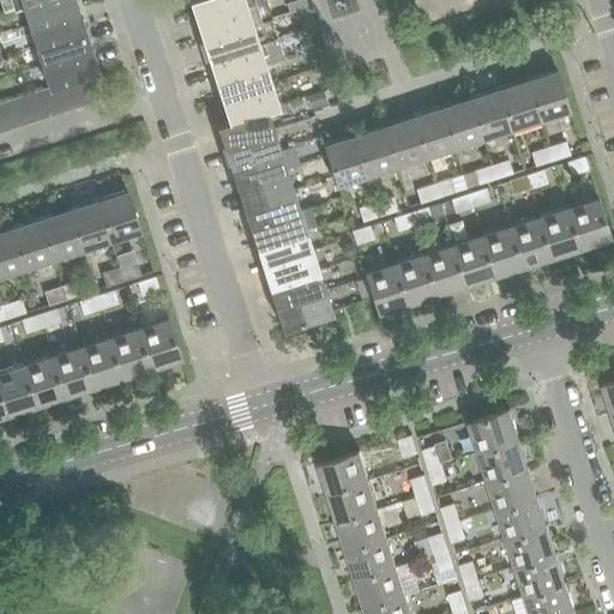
[(78,7),(76,0),(34,0),(22,4),(28,24),(78,7)]
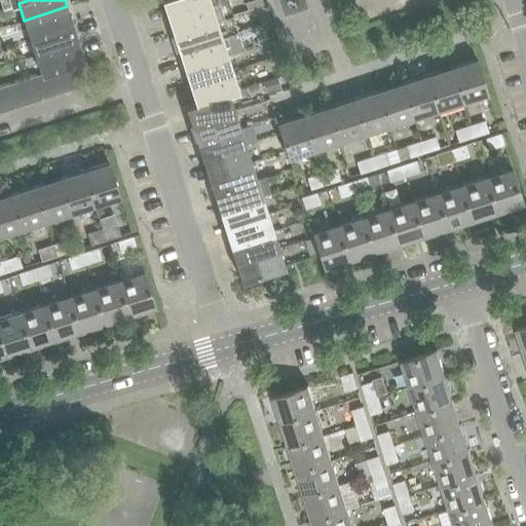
[(161,0),(166,15),(211,2),(210,0),(161,0)]
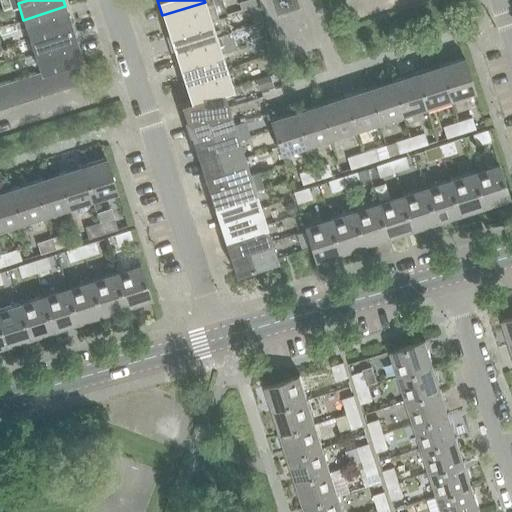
[(255,0),(243,0),(237,2),(240,10),(250,6),(257,4),(255,0)]
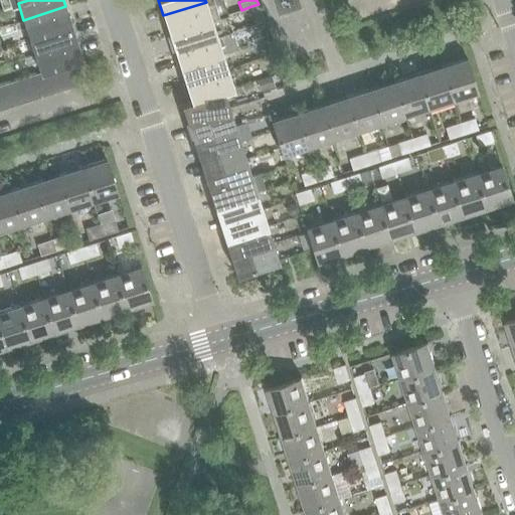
[(163,15),(169,32),(211,19),(206,2),(163,15)]
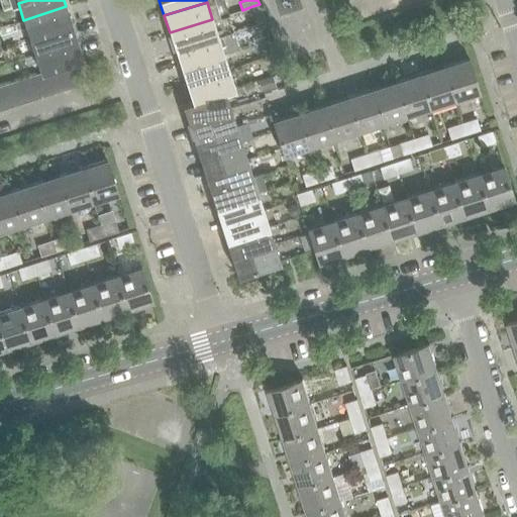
[(265,20),(260,4),(252,6),(259,23),(265,20)]
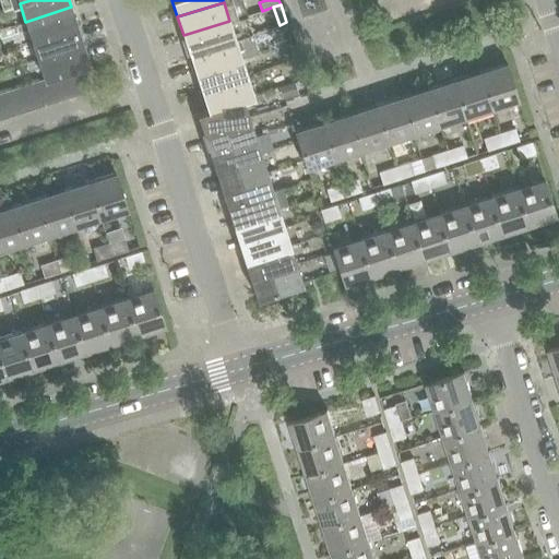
[(78,25),(71,7),(25,22),(31,40),(78,25)]
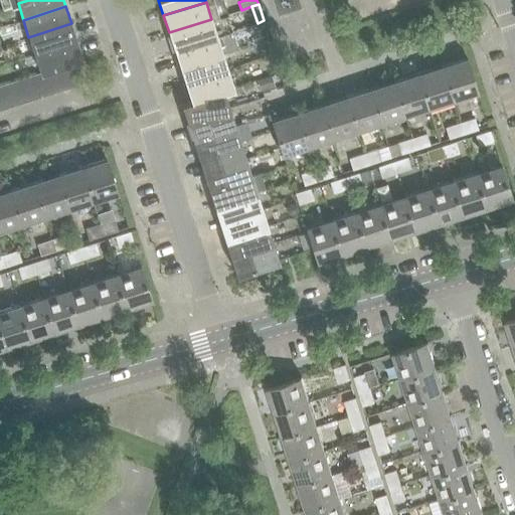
[(169,32),(174,49),(217,36),(211,19),(169,32)]
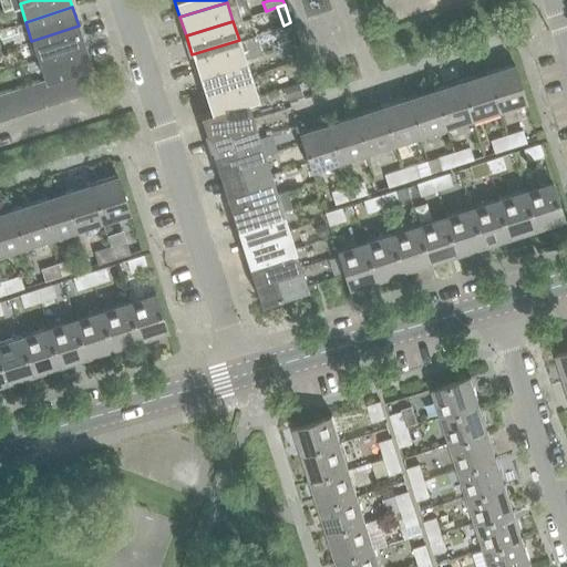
[(84,44),(79,26),(31,41),(38,60),(84,44)]
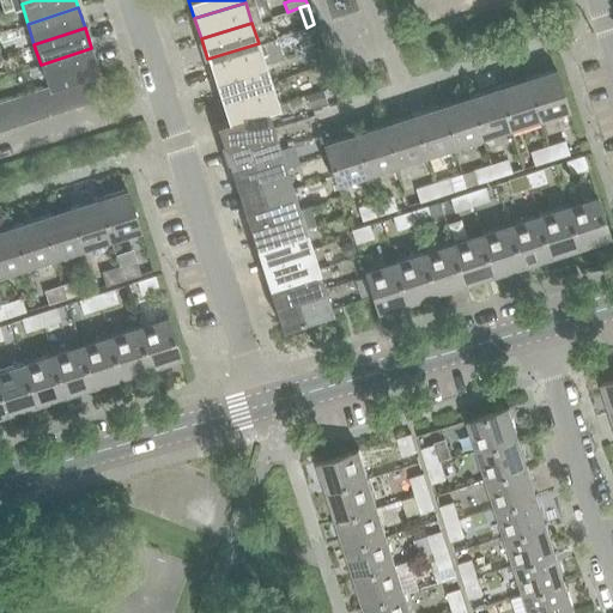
[(284,56),(278,37),(265,41),(271,60),(284,56)]
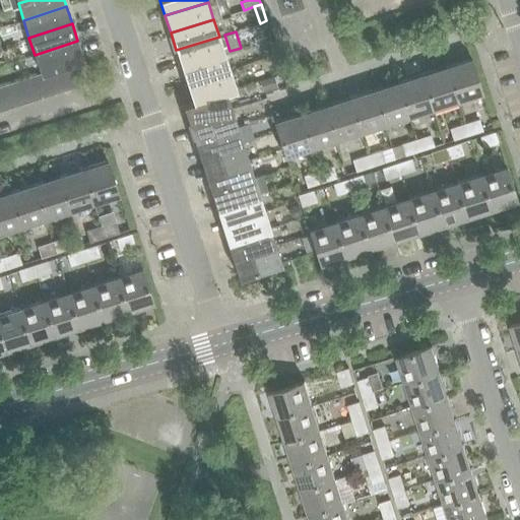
[(176,50),(182,67),(224,53),(219,37),(176,50)]
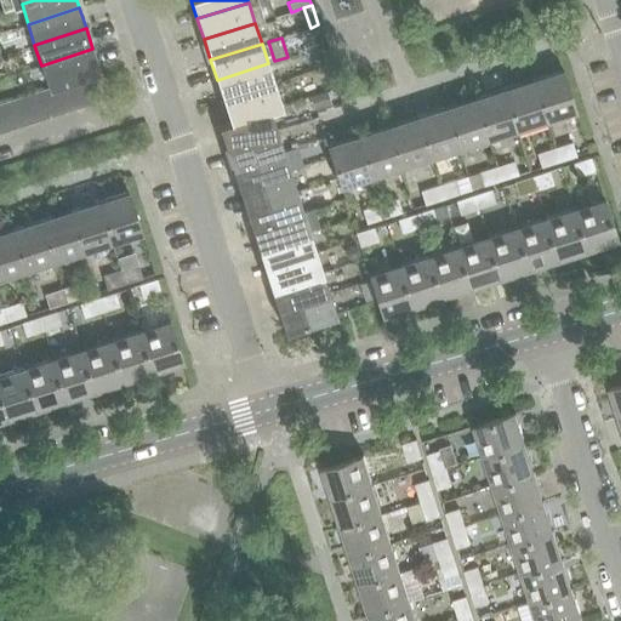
[(49,86),(55,85),(68,80),(81,75),(96,72),(100,70),(92,49),(41,66),(49,86)]
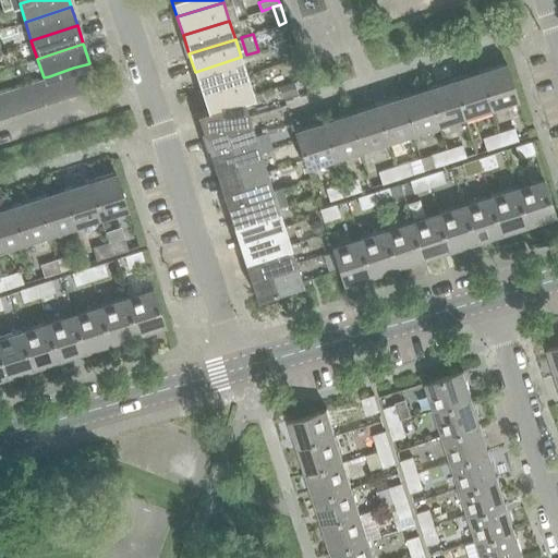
[(195,72),(201,91),(247,75),(241,57),(195,72)]
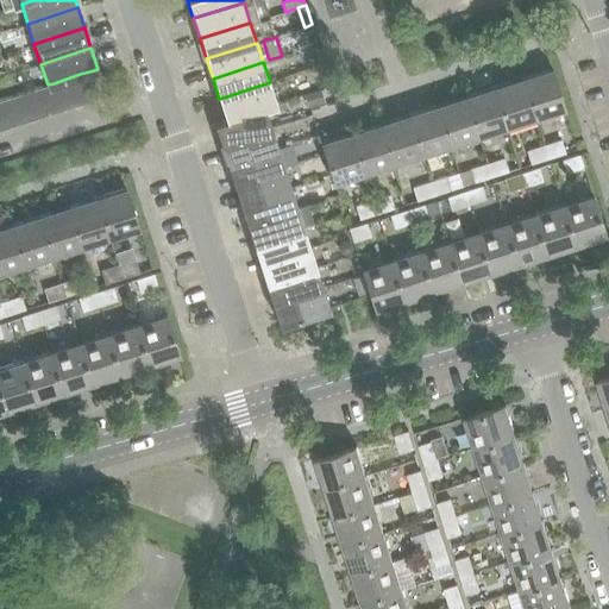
[(552,67),(522,76),(535,118),(565,108),(552,67)]
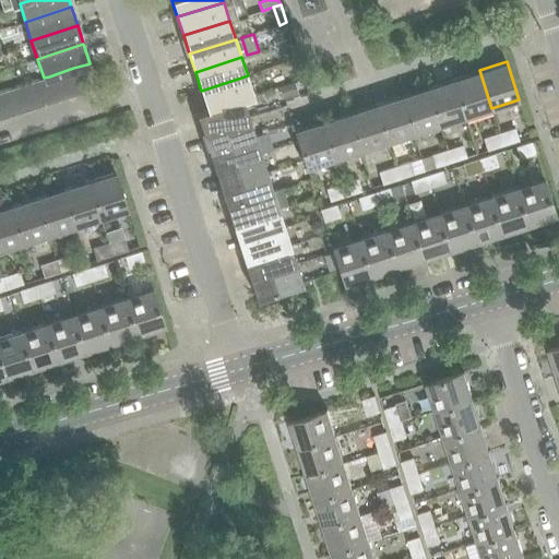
[(94,88),(86,64),(73,68),(82,93),(94,88)]
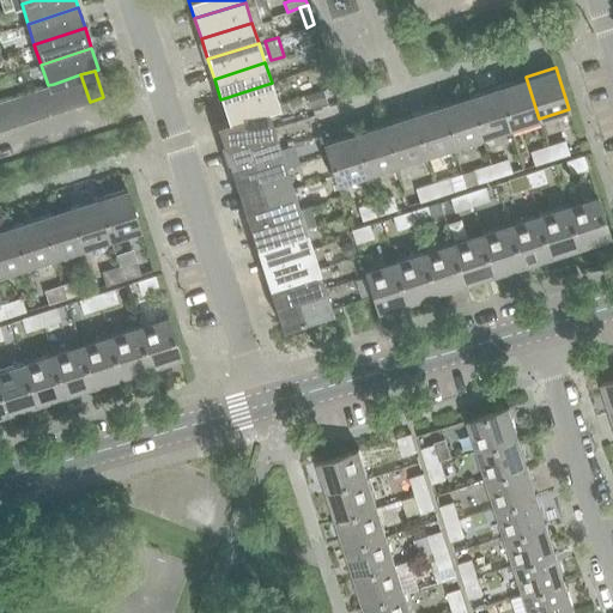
[(90,102),(80,74),(67,79),(76,107),(90,102)]
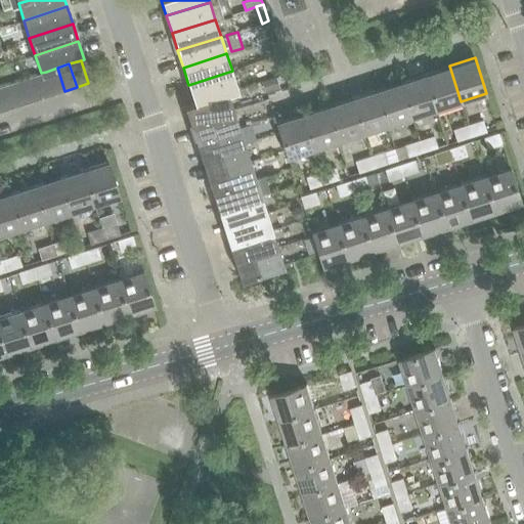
[(449,66),(425,74),(436,108),(461,101),(449,66)]
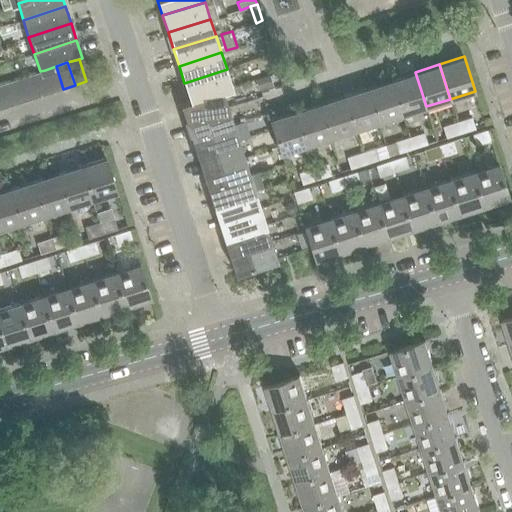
[(63,89),(56,66),(45,70),(52,92),(63,89)]
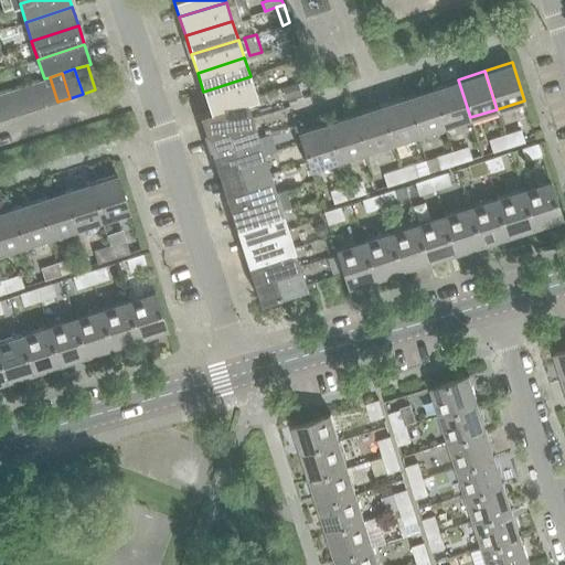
[(203,92),(209,110),(257,97),(251,76),(203,92)]
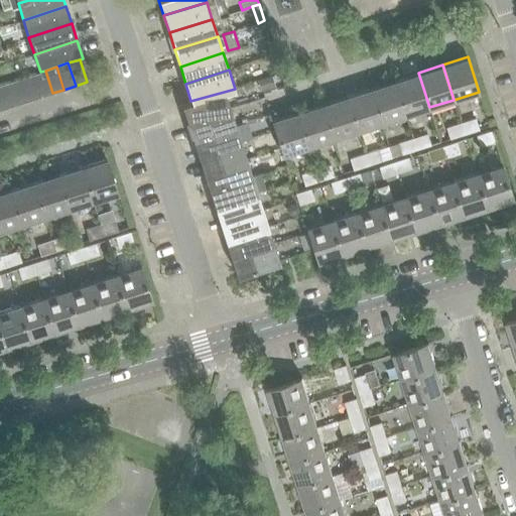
[(45,71),(40,72),(34,74),(41,97),(52,93),(45,71)]
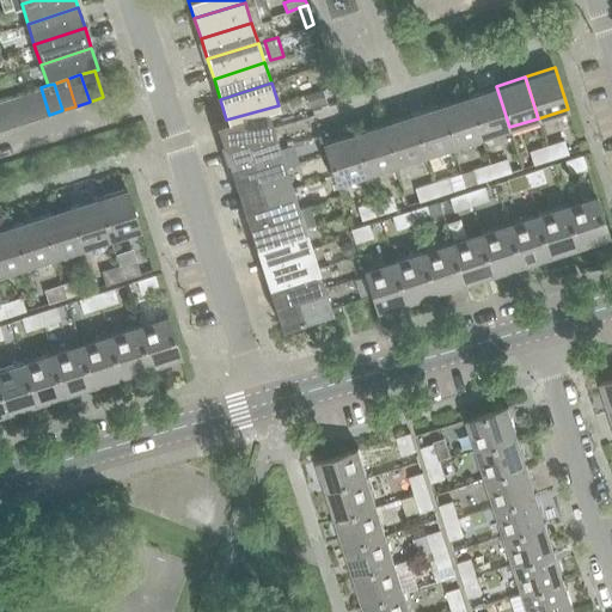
[(496,86),(467,96),(481,136),(509,127),(496,86)]
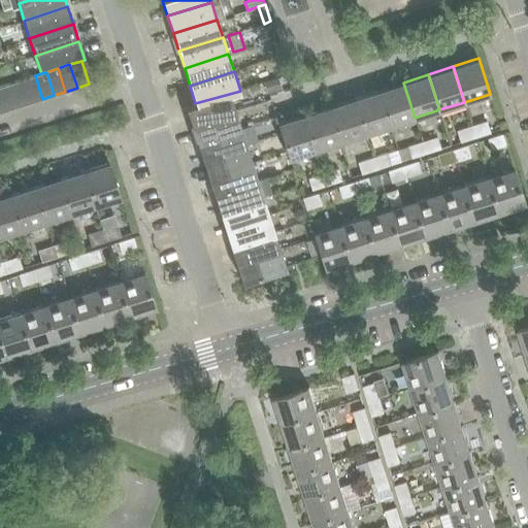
[(42,99),(35,75),(23,79),(31,103),(42,99)]
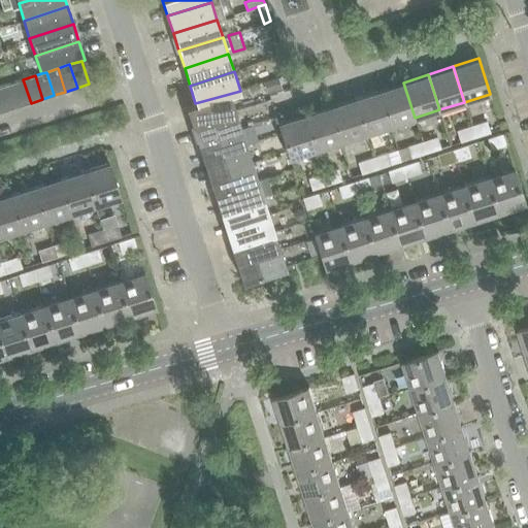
[(277,77),(265,81),(269,94),(282,90),(277,77)]
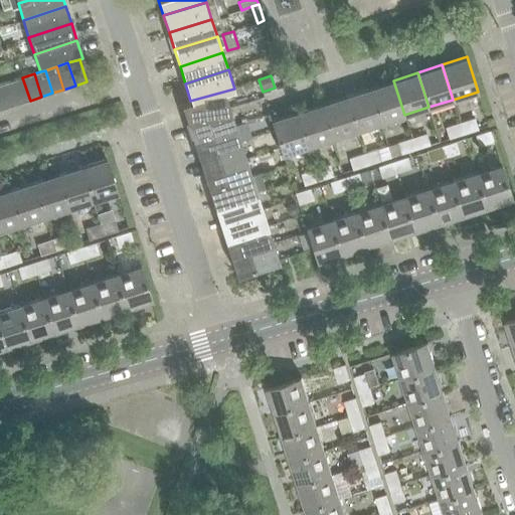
[(19,104),(30,101),(22,77),(11,81),(19,104)]
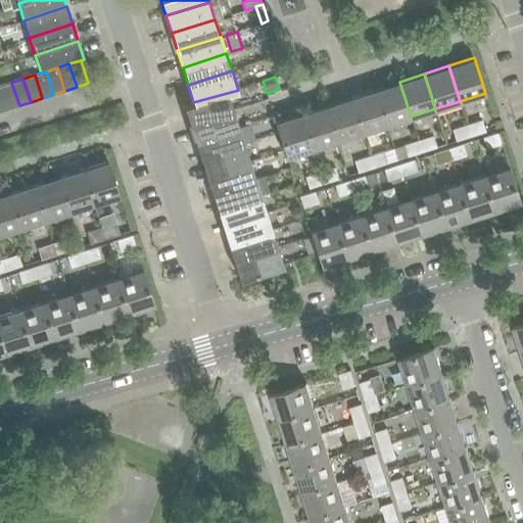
[(386,125),(411,116),(399,82),(375,89),(386,125)]
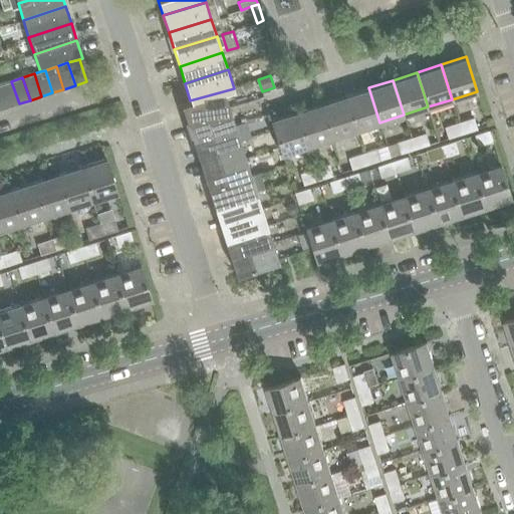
[(0,84),(7,107),(19,103),(11,81),(0,84)]
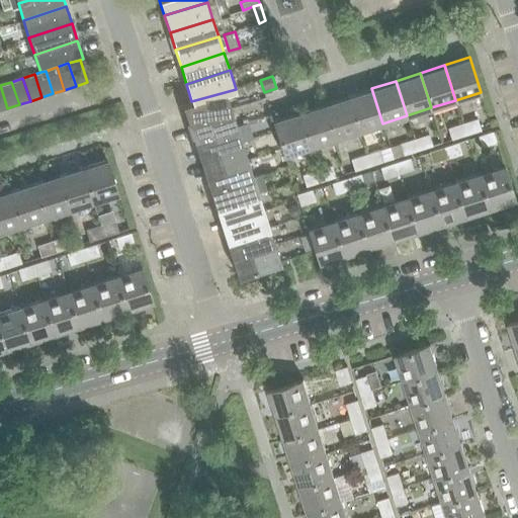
[(358,132),(382,123),(371,88),(346,96),(358,132)]
